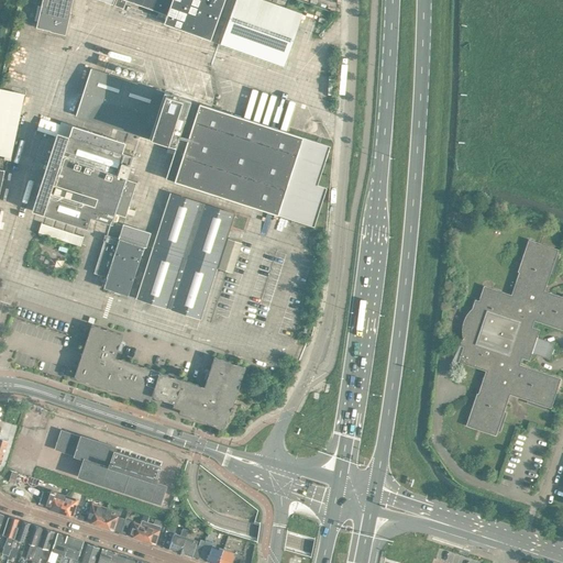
[(50,31),(65,35),(70,12),(73,0),(42,0),(36,28),(51,31),(50,31)]
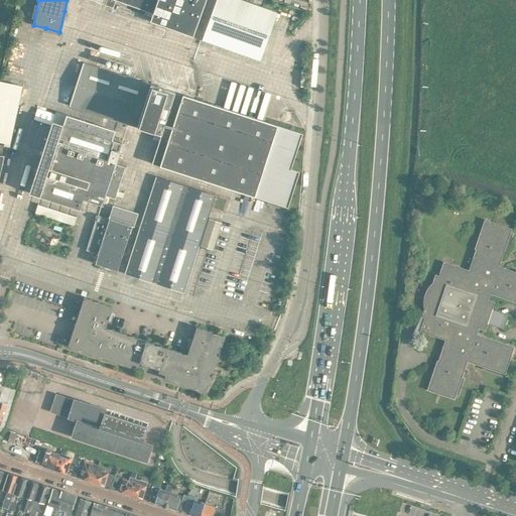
[(106,0),(105,5),(113,8),(116,0),(153,13),(150,21),(192,36),(206,0),(106,0)]
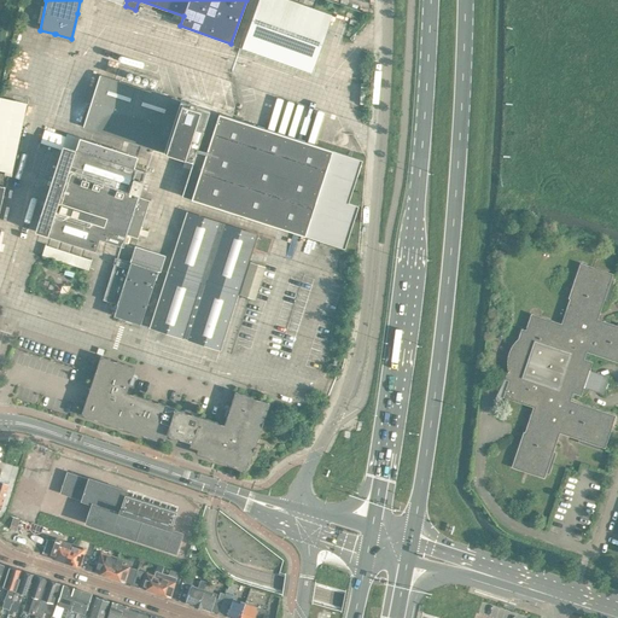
[(258,0),(242,48),(308,71),(312,73),(332,16),(287,0),(258,0)]
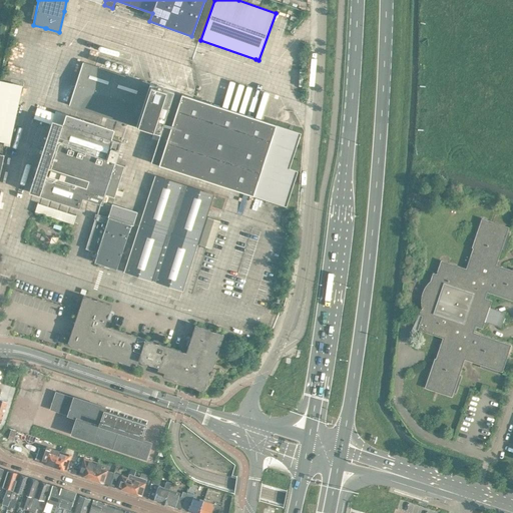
[(171,126),(163,124),(173,91),(82,62),(69,104),(160,134),(151,162),(253,195),(276,124),(181,94),(171,126)]
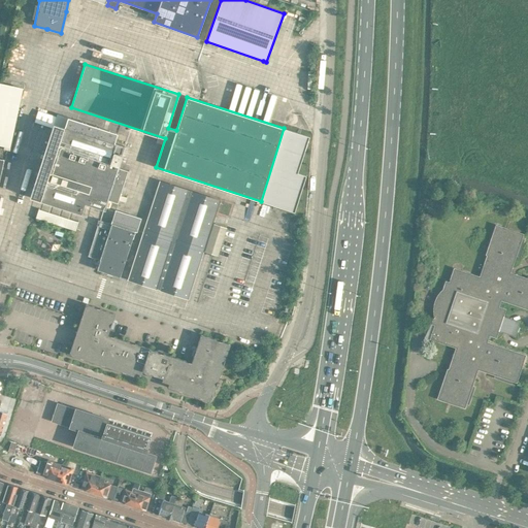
[(0,145),(8,147),(21,88),(0,83),(0,145)]
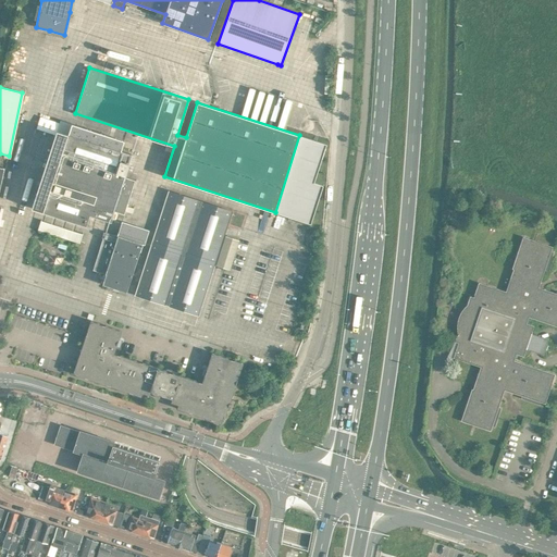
[(274,110),(267,108),(263,121),(276,123),(282,97),(277,96),(274,110)]
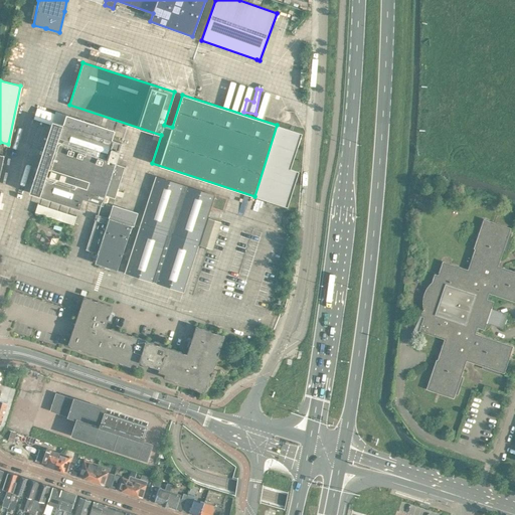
[(125,167),(116,163),(122,143),(112,140),(115,131),(66,115),(63,125),(52,121),(29,192),(78,208),(82,198),(102,205),(105,195),(115,198),(125,167)]
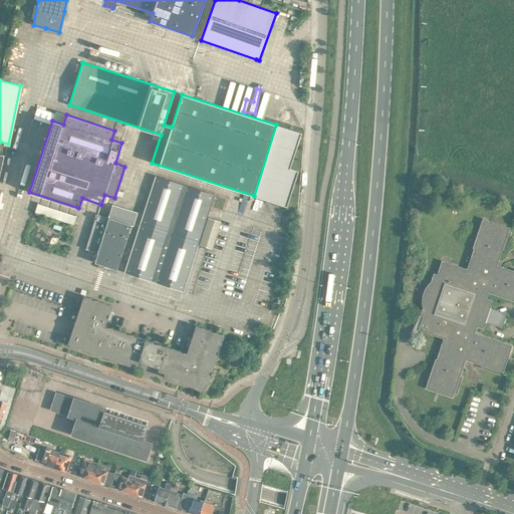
[(118,273),(177,292),(208,196),(150,177),(118,273)]
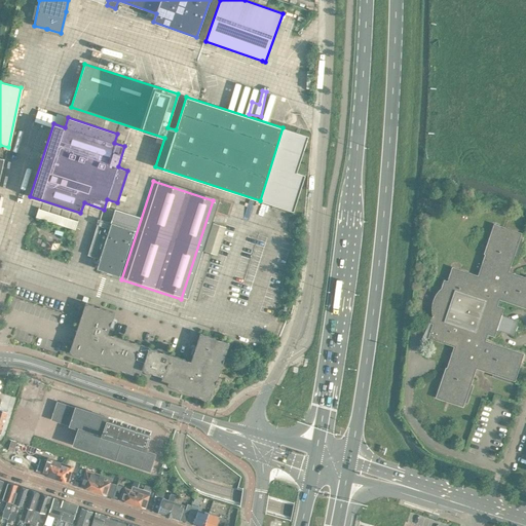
[(36,216),(76,229),(79,220),(38,207),(36,216)]
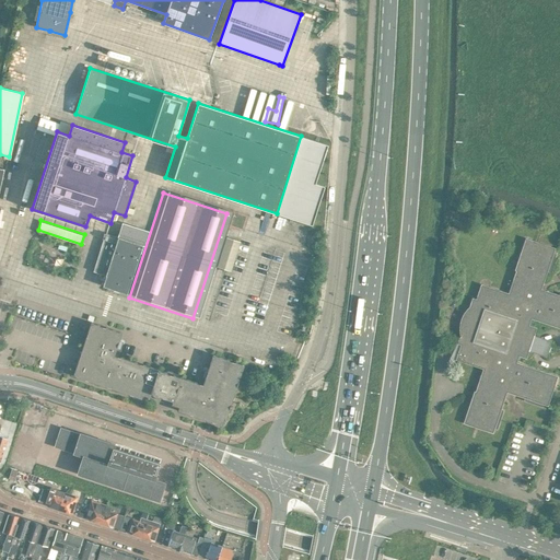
[(124,223),(118,237),(106,233),(93,271),(106,276),(103,286),(127,294),(142,246),(144,246),(149,232),(124,223)]
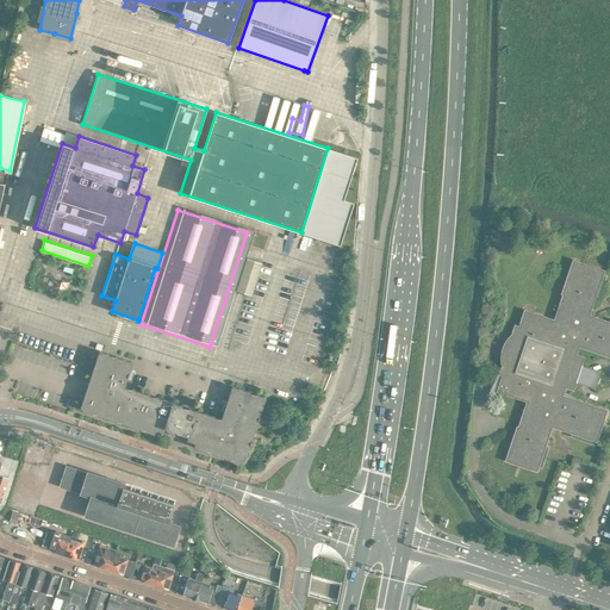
[(236,291),(251,296),(261,263),(247,259),(236,291)]
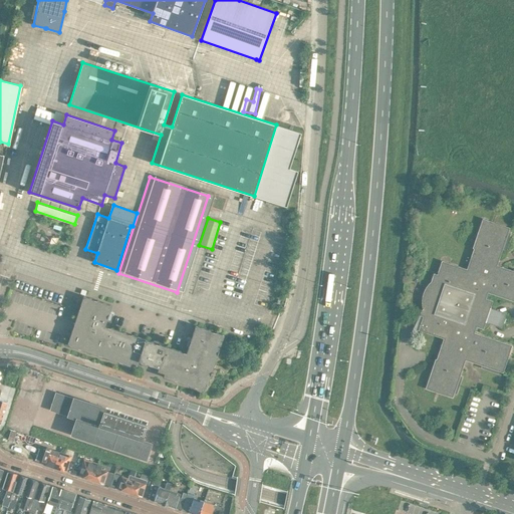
[(482,219),(472,248),(474,248),(467,269),(442,261),(437,274),(434,273),(431,281),(429,283),(426,286),(424,290),(423,293),(422,296),(422,300),(422,304),(422,307),(420,315),(423,316),(418,330),(443,338),(437,359),(435,359),(425,389),(453,398),(454,394),(456,394),(462,376),(460,375),(465,359),(481,365),(480,367),(498,373),(498,371),(503,372),(512,345),(474,332),(476,326),(483,329),(487,318),(490,319),(492,312),(489,311),(493,301),(486,298),(488,292),(513,301),(513,268),(513,271),(497,265),(502,249),(504,250),(510,233),(508,232),(509,228),(482,219)]
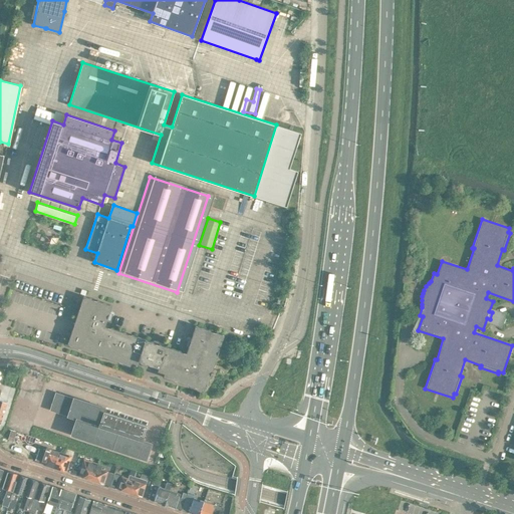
[(165,373),(163,376),(172,379),(177,381),(192,387),(197,388),(197,389),(206,391),(211,375),(210,375),(212,370),(217,355),(219,350),(224,335),(216,332),(211,331),(211,330),(196,325),(191,340),(189,346),(187,353),(186,352),(186,353),(181,351),(159,343),(159,344),(154,342),(132,334),(132,335),(125,333),(110,327),(110,328),(105,326),(107,319),(109,313),(112,305),(97,300),(96,300),(91,299),(91,298),(83,296),(80,304),(81,304),(79,309),(74,324),(72,330),(67,345),(75,347),(80,349),(96,354),(101,356),(116,361),(121,362),(121,363),(131,366),(132,362),(138,364),(140,361),(147,363),(146,366),(151,368),(152,365),(159,367),(158,371),(165,373)]
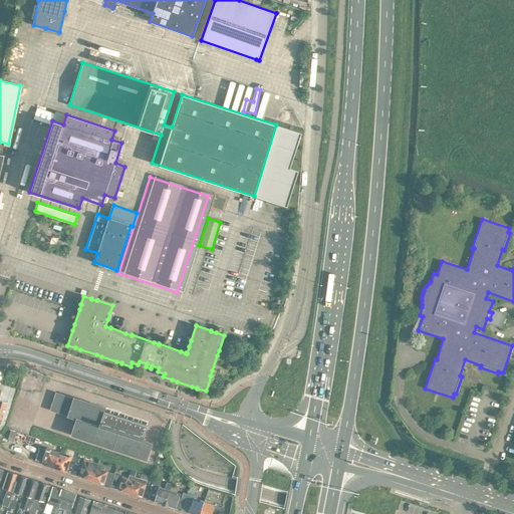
[(6,399),(13,401),(16,388),(2,382),(0,390),(0,391),(7,394),(6,399)]
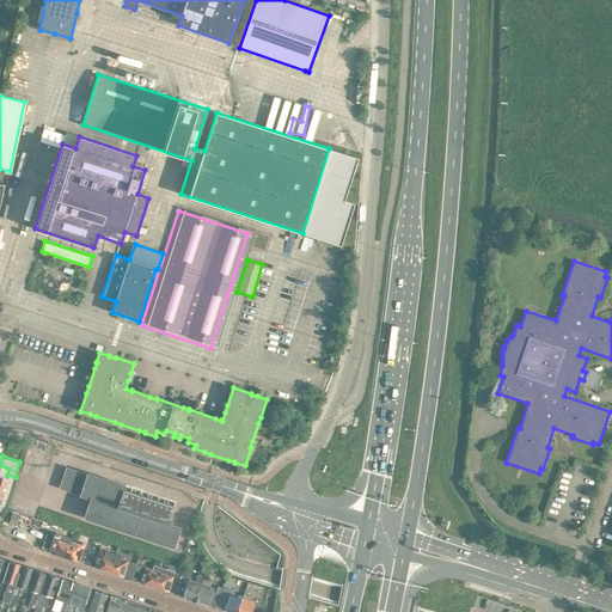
[(60,488),(59,488),(91,499),(85,518),(175,548),(181,527),(170,524),(171,519),(170,519),(175,507),(124,490),(126,485),(87,473),(87,475),(66,467),(67,469),(61,488),(60,488)]
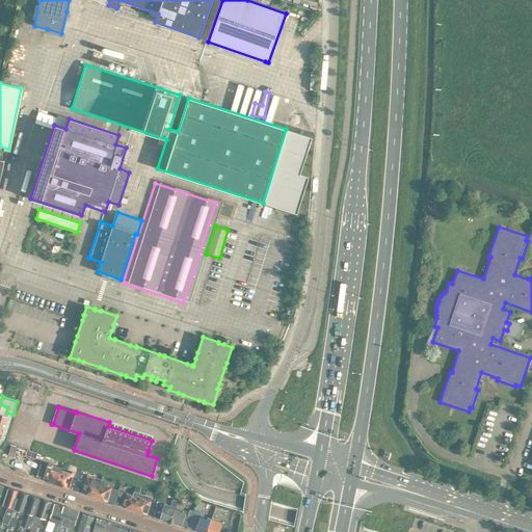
[(47,481),(55,484),(61,468),(48,463),(47,466),(41,463),(35,477),(47,480),(47,481)]
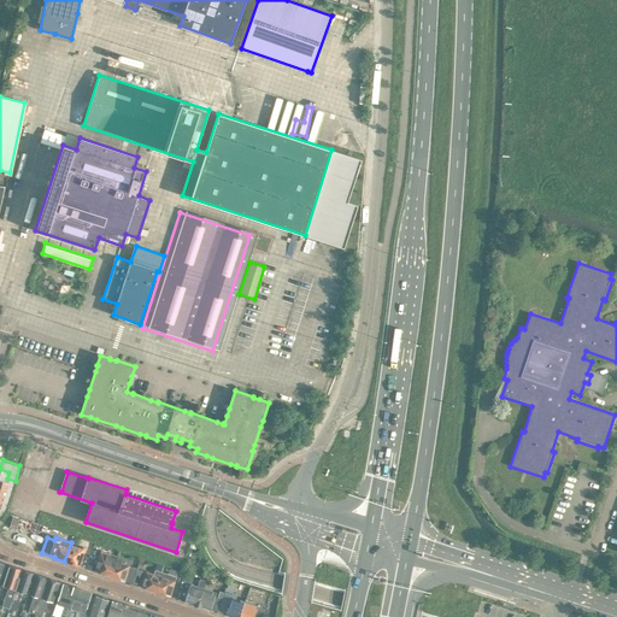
[(71,542),(64,562),(75,564),(80,565),(86,547),(71,542)]
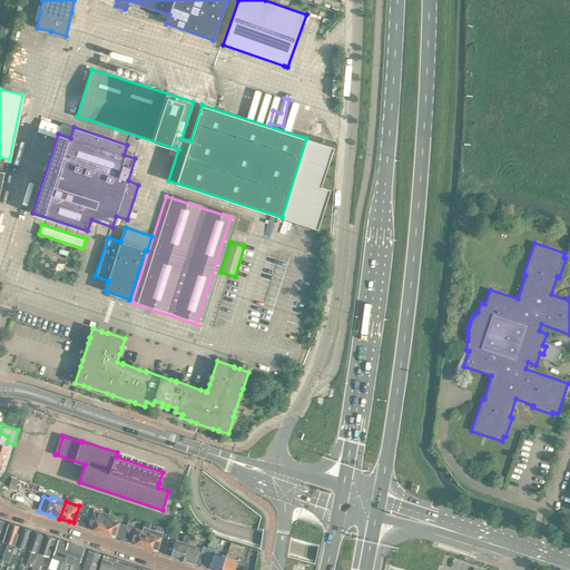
[(91,529),(101,532),(107,514),(100,512),(100,511),(90,509),(86,508),(84,513),(89,514),(89,513),(91,514),(87,527),(92,529),(91,529)]
